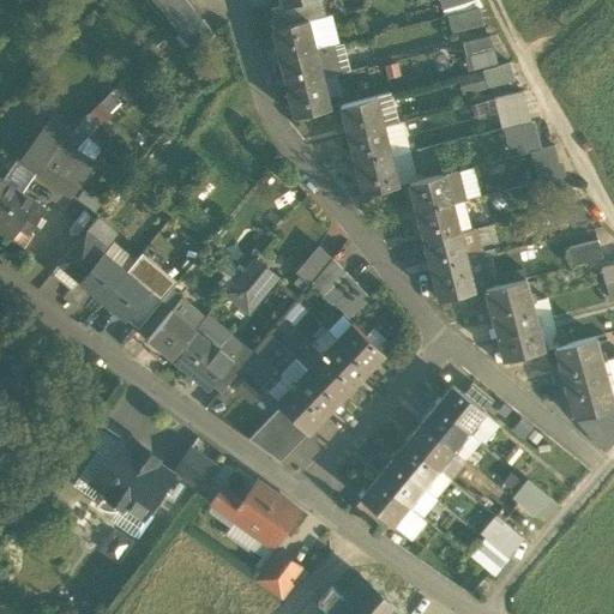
[(180,0),(157,0),(155,4),(163,14),(180,0)]
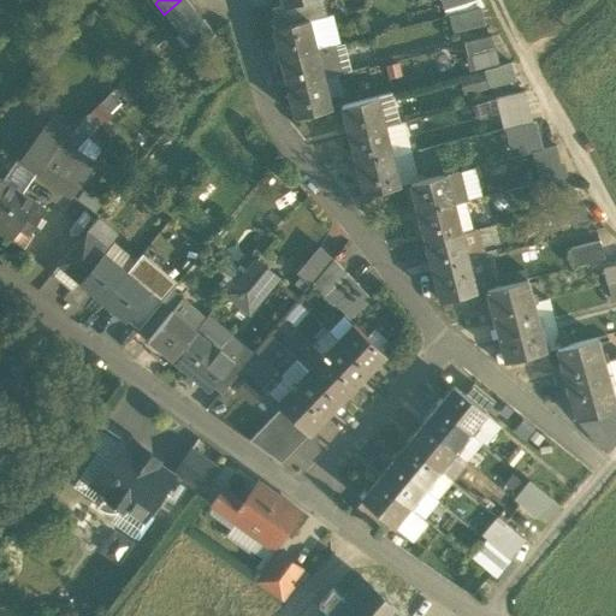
[(194,9),(185,0),(181,0),(164,15),(173,25),(194,9)]
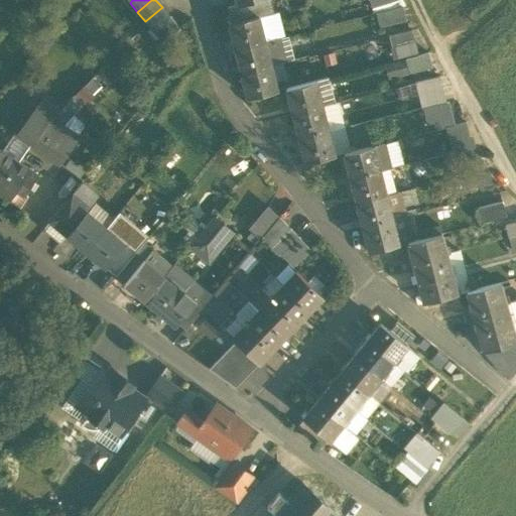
[(228,8),(232,23),(259,17),(272,14),(268,0),(257,0),(236,5),(230,7),(228,8)]
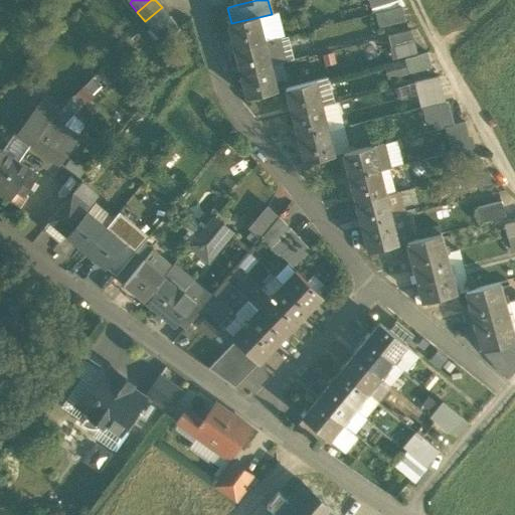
[(368,0),(372,14),(374,13),(403,6),(406,5),(402,0),(368,0)]
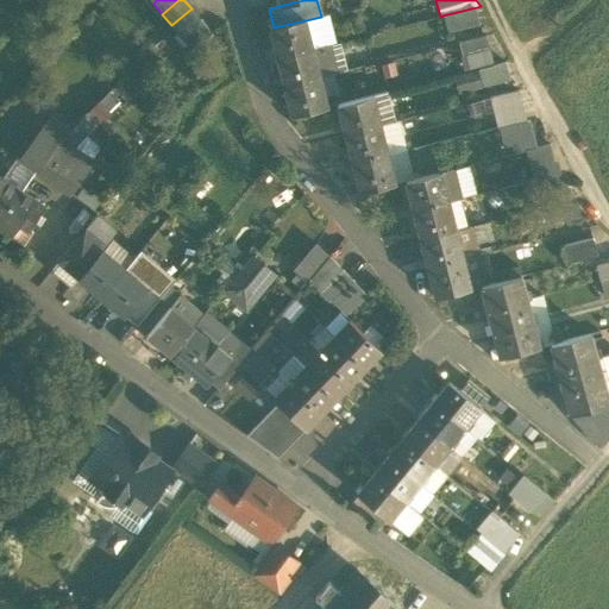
[(443,16),(446,31),(481,22),(477,7),(443,16)]
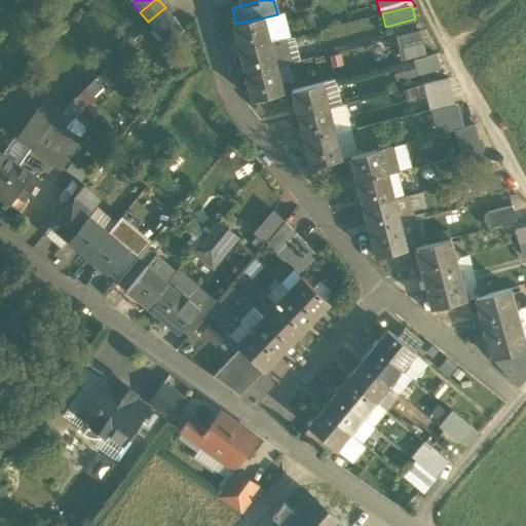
[(173,17),(165,7),(148,22),(155,32),(173,17)]
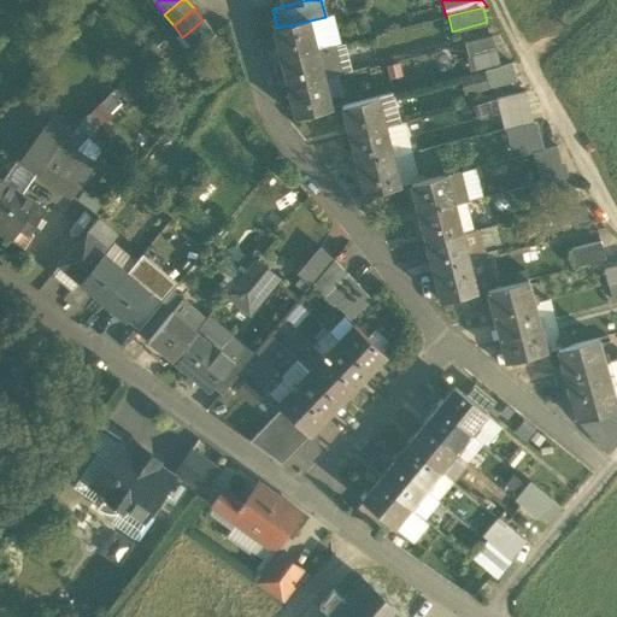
[(310,21),(317,51),(336,46),(340,45),(334,17),(325,17),(310,21)]
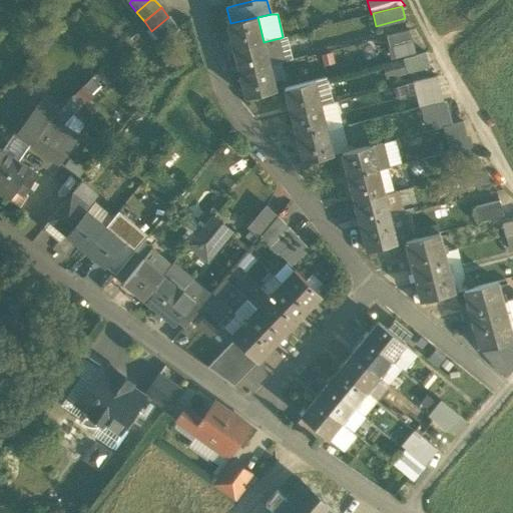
[(176,26),(168,17),(151,31),(159,40),(176,26)]
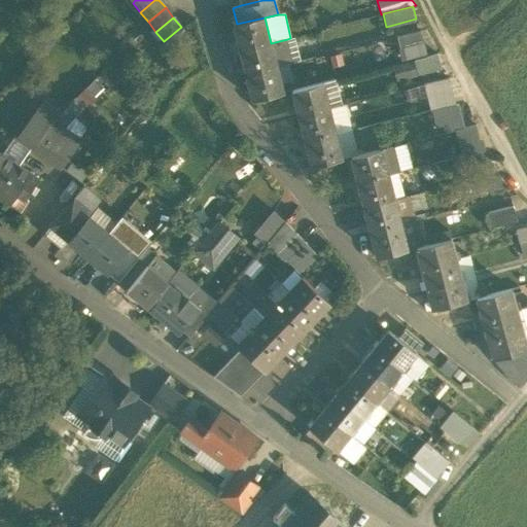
[(234,25),(240,50),(271,43),(265,18),(237,24),(234,25)]
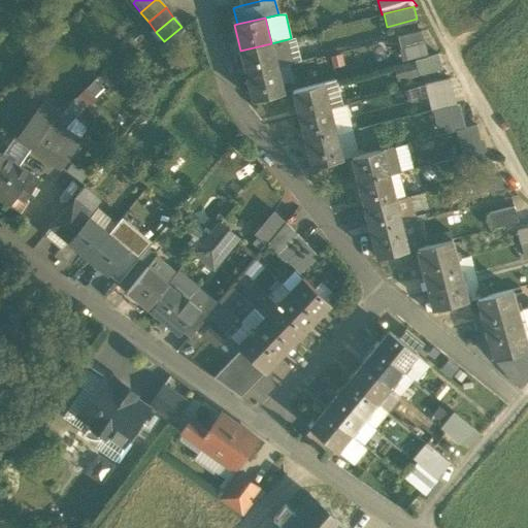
[(397,37),(400,50),(425,43),(422,31),(397,37)]
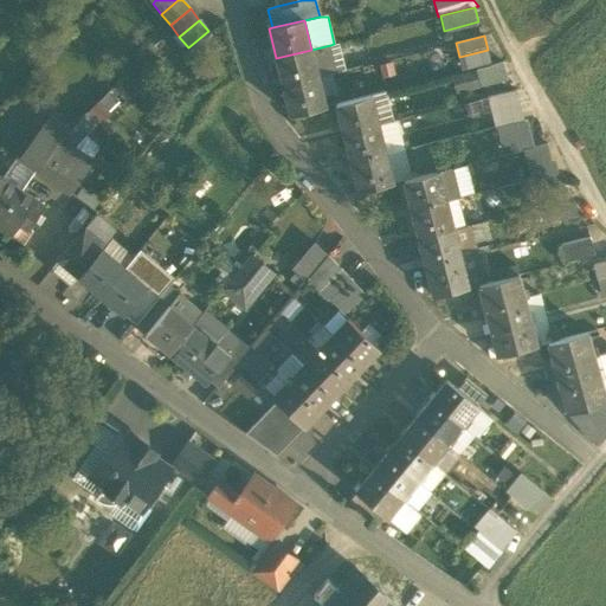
[(334,44),(330,45),(337,73),(346,71),(339,43),(334,44)]
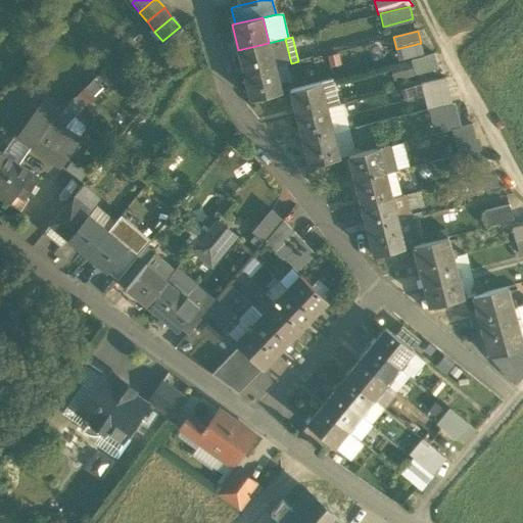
[(285,39),(269,43),(275,67),(287,64),(291,63),(285,39)]
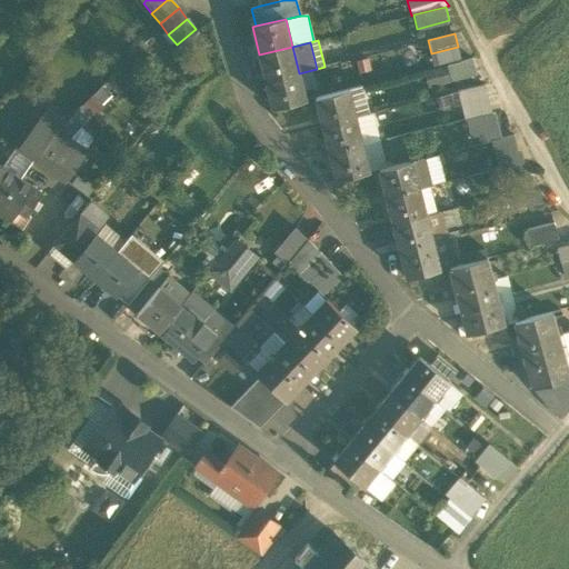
[(259,55),(266,81),(299,73),(292,47),(259,55)]
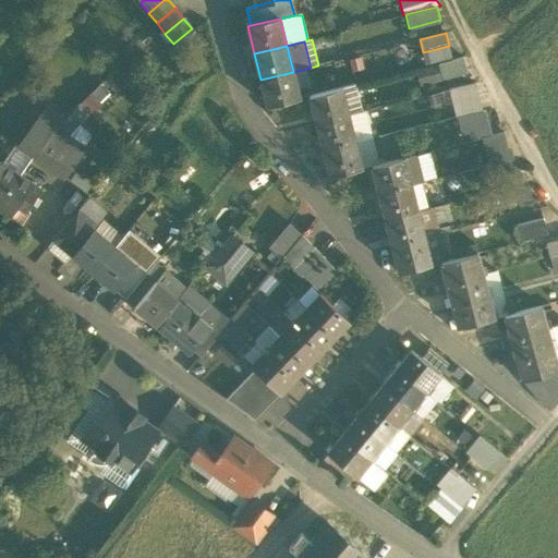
[(451,58),(449,46),(423,52),(421,52),(424,64),(451,58)]
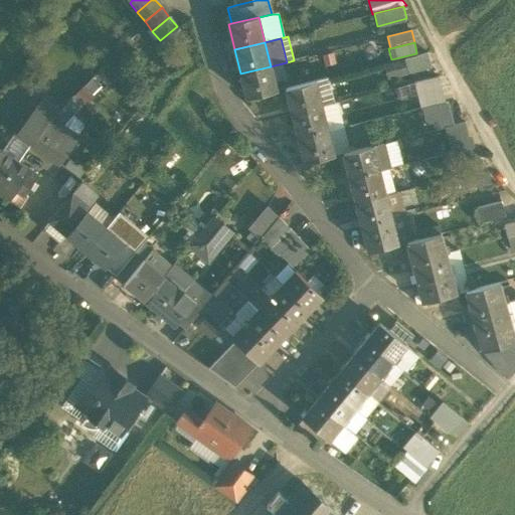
[(427,52),(404,58),(408,73),(432,67),(427,52)]
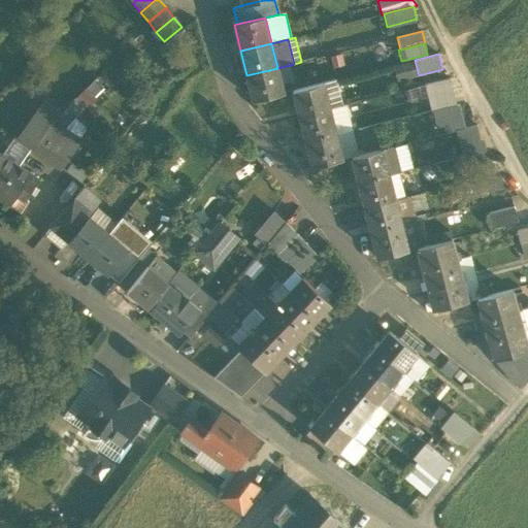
[(394,66),(398,81),(418,76),(414,61),(394,66)]
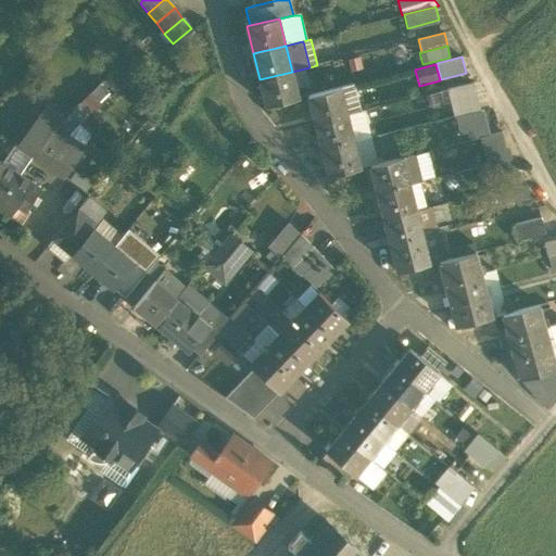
[(305,68),(292,72),(297,88),(310,86),(305,68)]
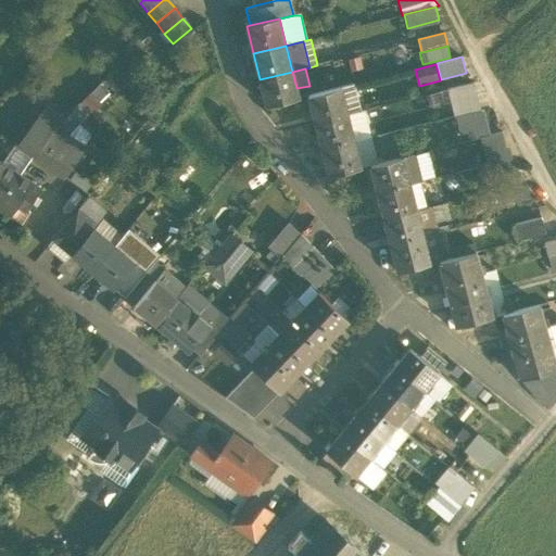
[(297,88),(292,72),(260,79),(266,106),(299,98),(297,88)]
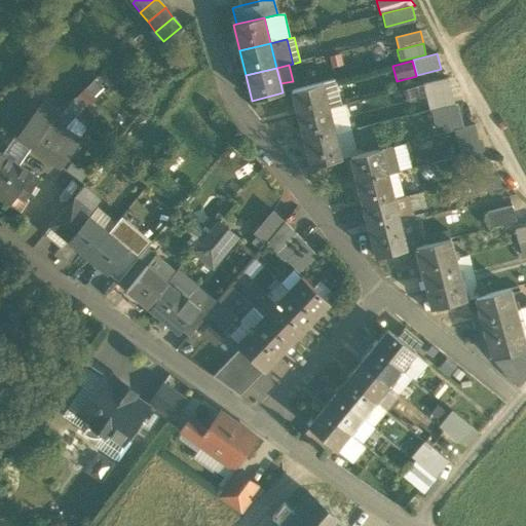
[(428,109),(429,109),(455,103),(449,78),(422,84),(428,109)]
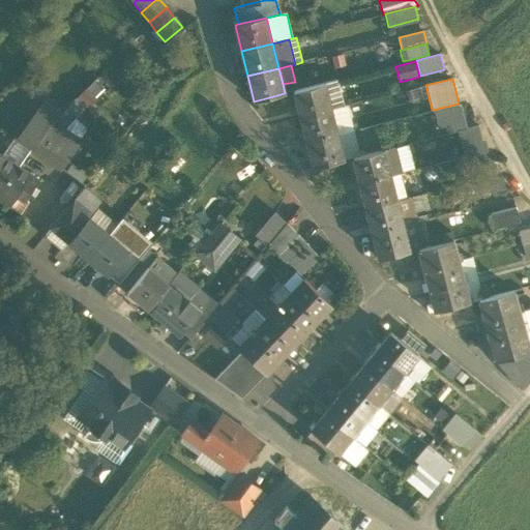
[(75,100),(82,108),(84,110),(105,89),(95,80),(75,100)]
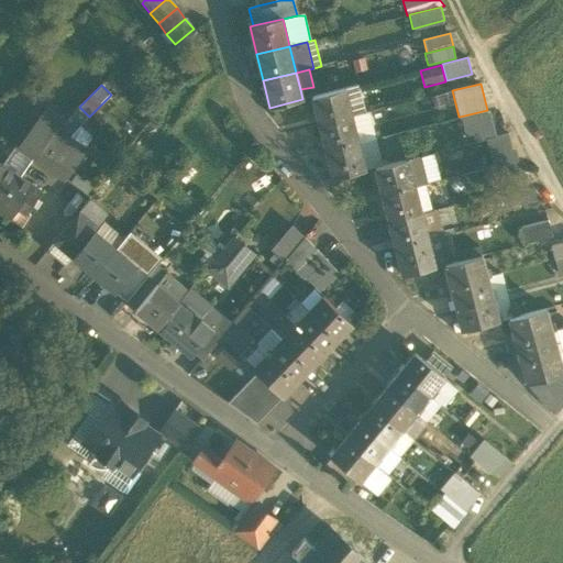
[(359,86),(345,89),(352,117),(365,113),(359,86)]
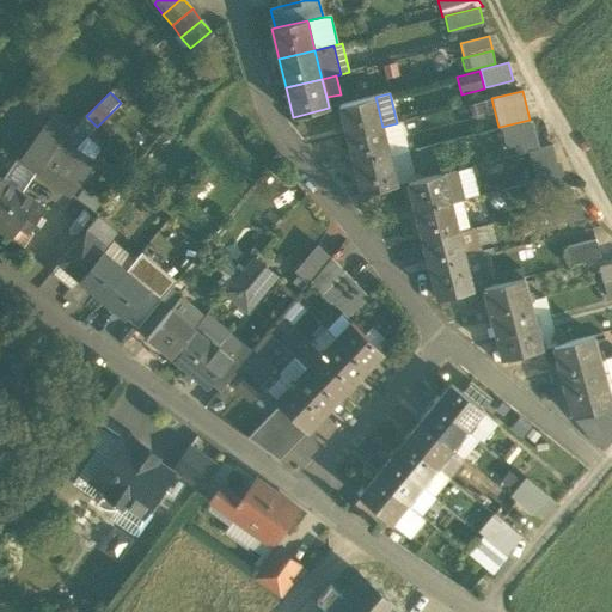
[(340,106),(347,135),(383,127),(375,97),(340,106)]
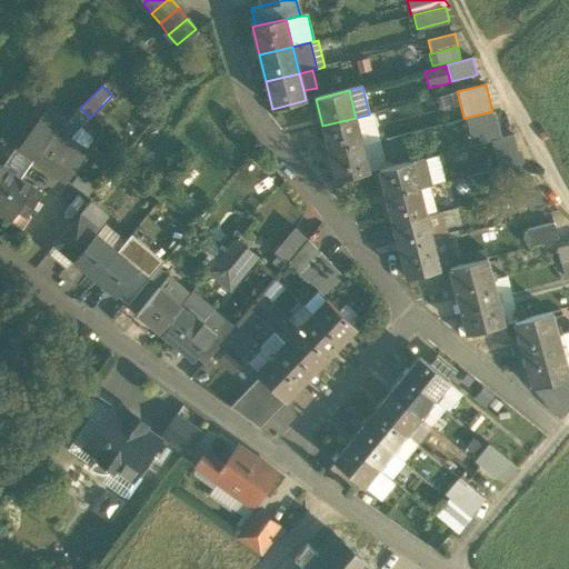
[(66,123),(47,145),(58,151),(69,137),(79,126),(88,116),(80,108),(66,123)]
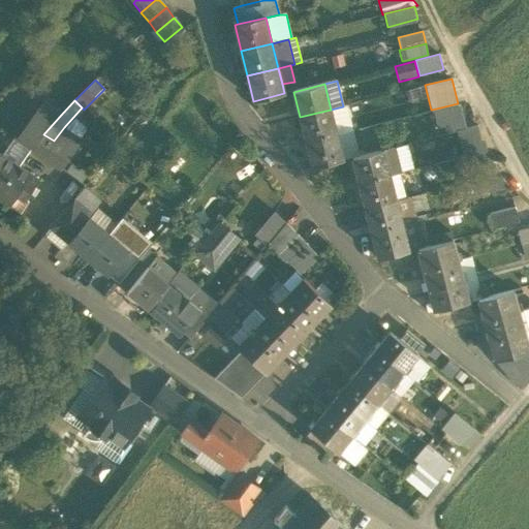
[(31,148),(34,150),(43,134),(61,115),(44,102),(19,138),(18,138),(31,148)]
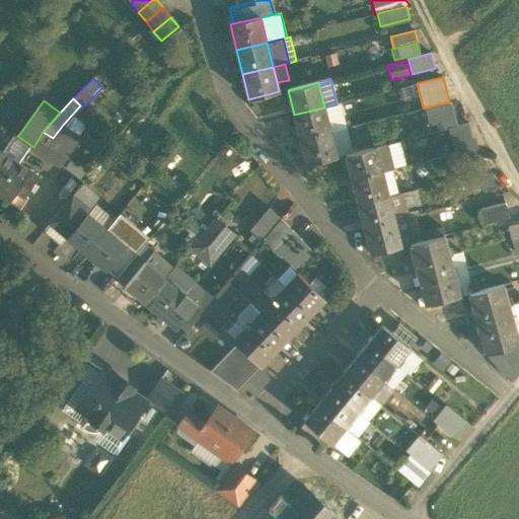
[(451,100),(449,101),(424,107),(429,125),(436,123),(438,131),(449,128),(457,126),(451,100)]
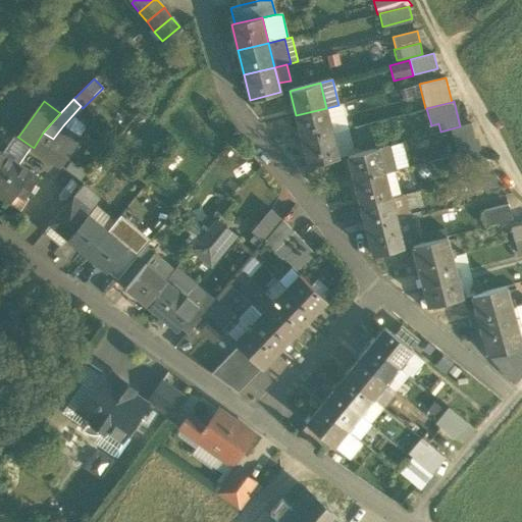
[(338,105),(326,108),(332,133),(349,128),(343,104),(338,105)]
